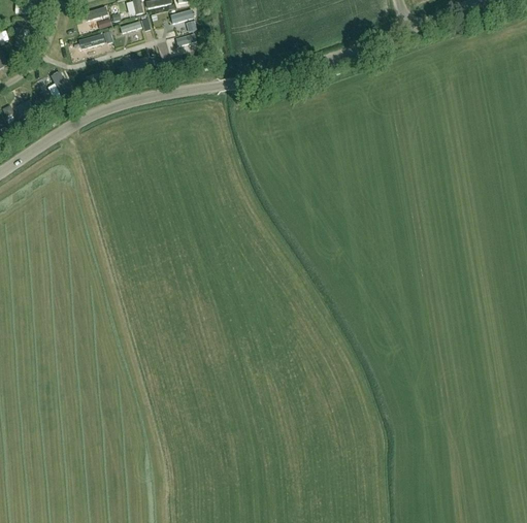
[(36,9),(36,0),(27,0),(27,2),(13,1),(13,8),(36,9)]
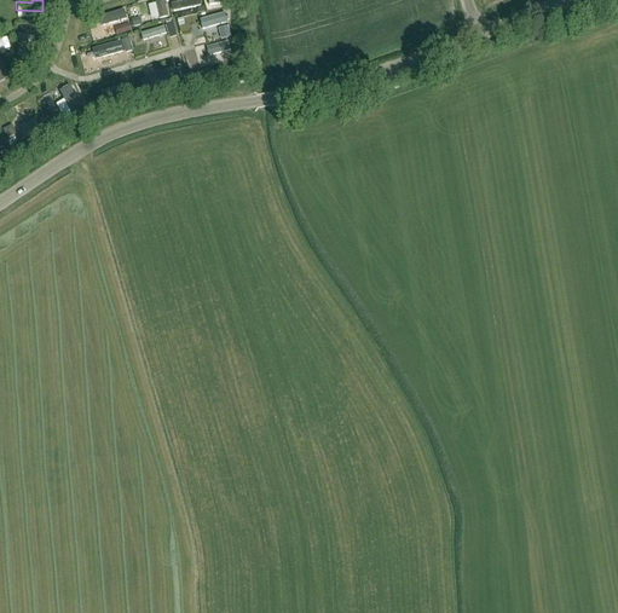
[(155,0),(159,17),(167,15),(162,0),(155,0)]
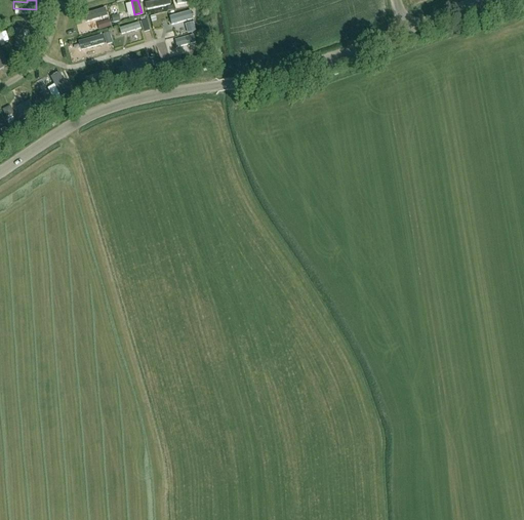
[(83,12),(86,21),(107,14),(105,6),(83,12)]
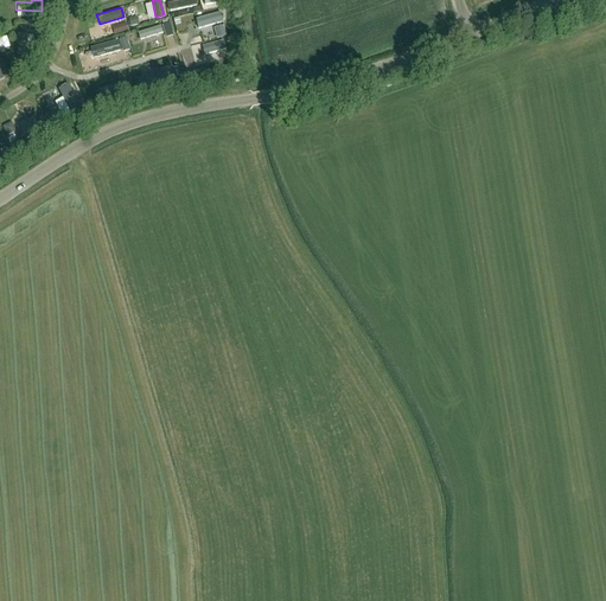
[(196,17),(198,26),(223,20),(221,11),(196,17)]
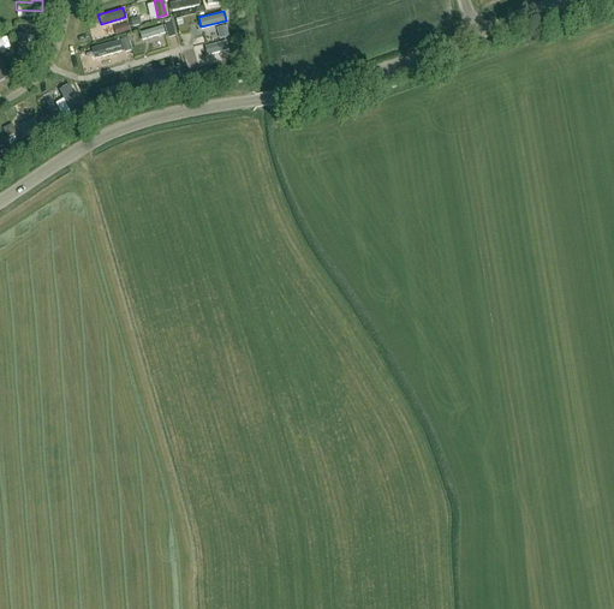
[(113,24),(115,31),(130,28),(127,19),(113,24)]
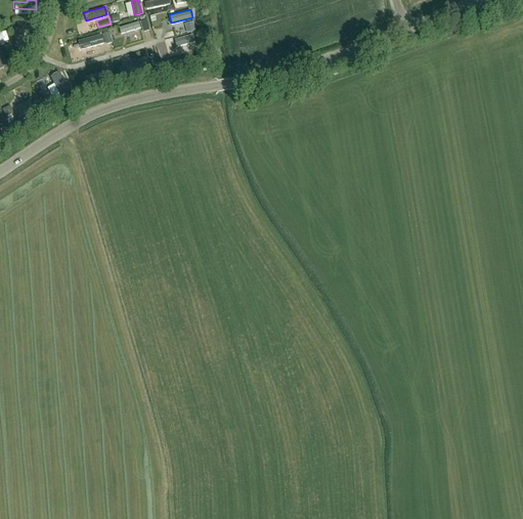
[(140,19),(142,30),(149,28),(146,17),(140,19)]
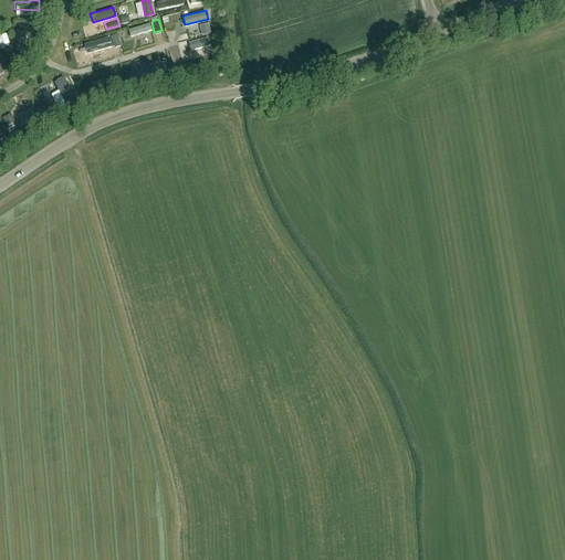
[(30,46),(31,22),(14,22),(13,45),(30,46)]
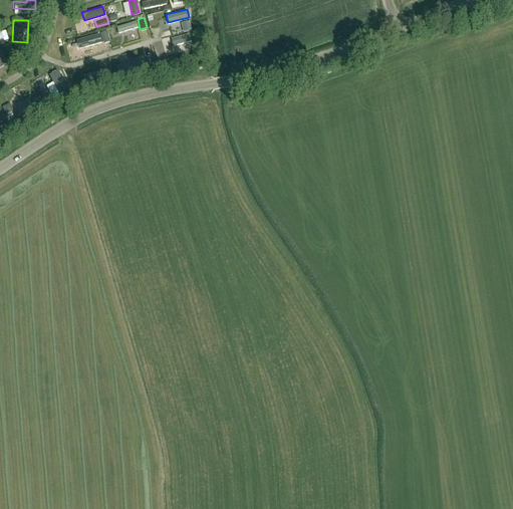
[(116,25),(118,31),(137,26),(136,20),(116,25)]
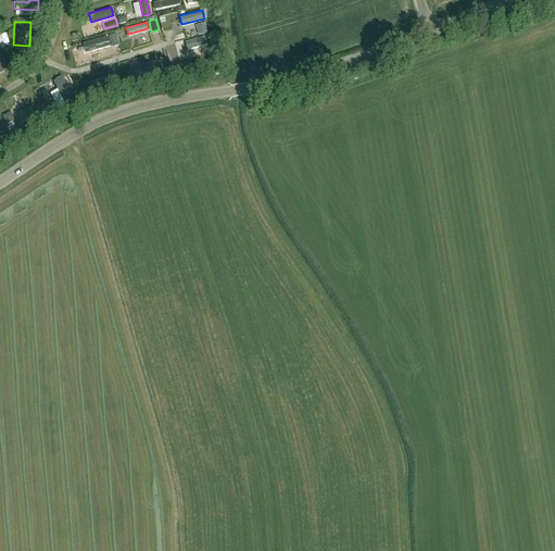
[(196,24),(198,33),(206,32),(204,22),(196,24)]
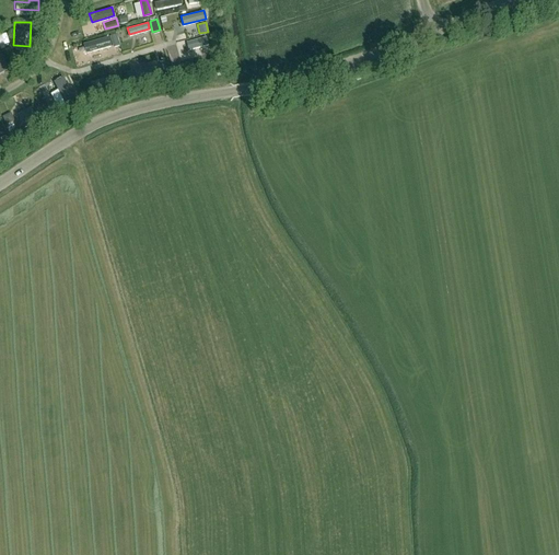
[(8,30),(0,30),(0,39),(9,38),(8,30)]
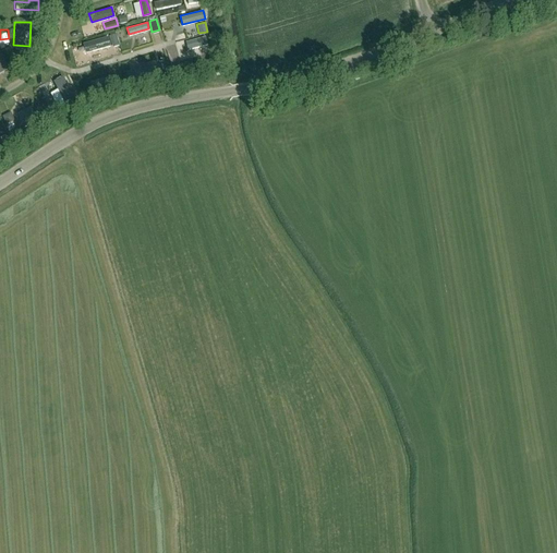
[(109,34),(112,45),(119,44),(116,32),(109,34)]
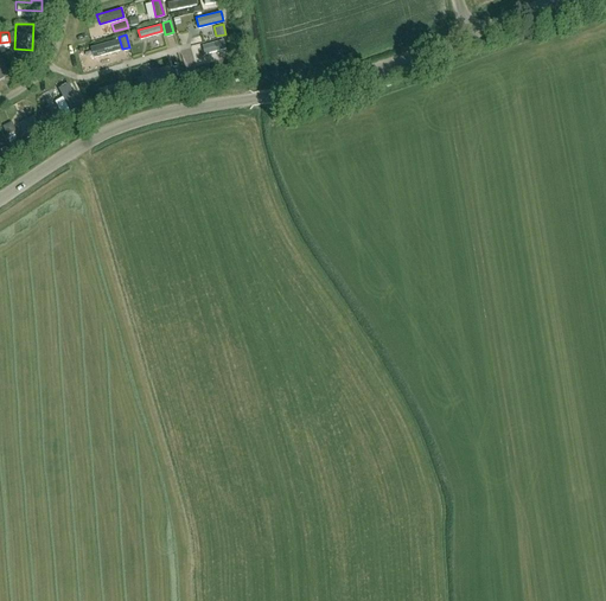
[(90,46),(93,57),(120,49),(117,39),(90,46)]
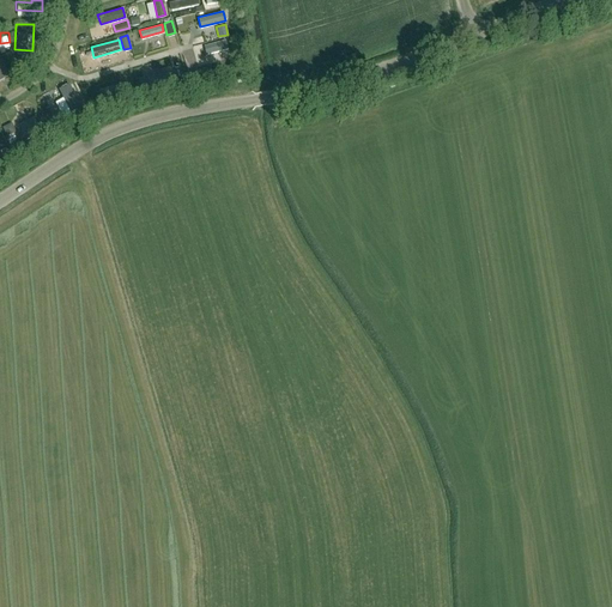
[(198,59),(200,68),(230,60),(228,50),(198,59)]
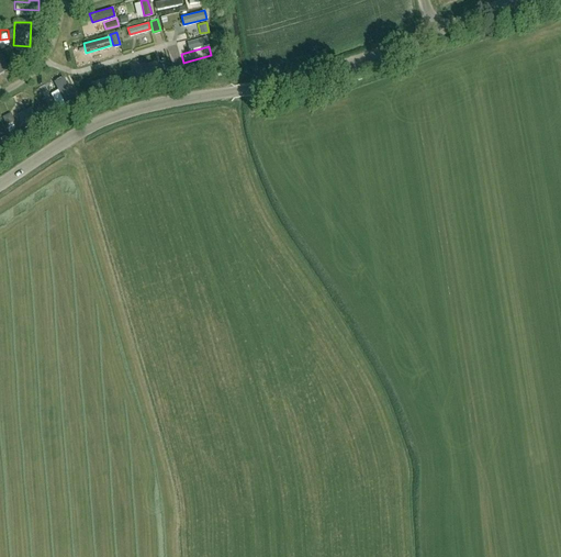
[(148,62),(126,66),(128,75),(150,69),(148,62)]
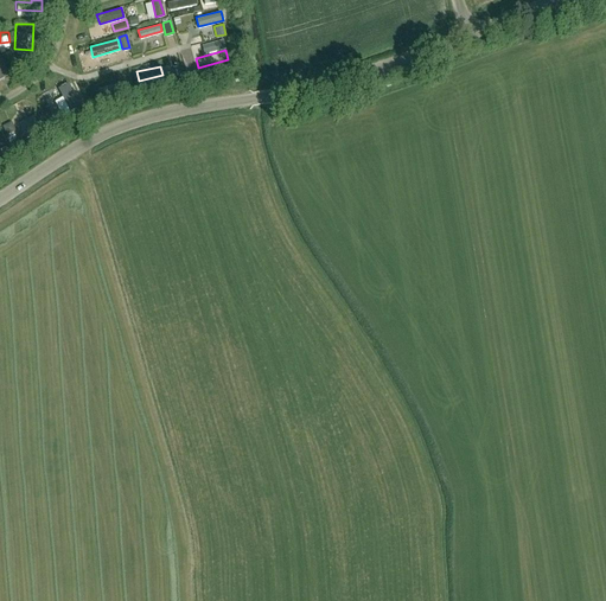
[(126,78),(96,83),(97,91),(127,87),(126,78)]
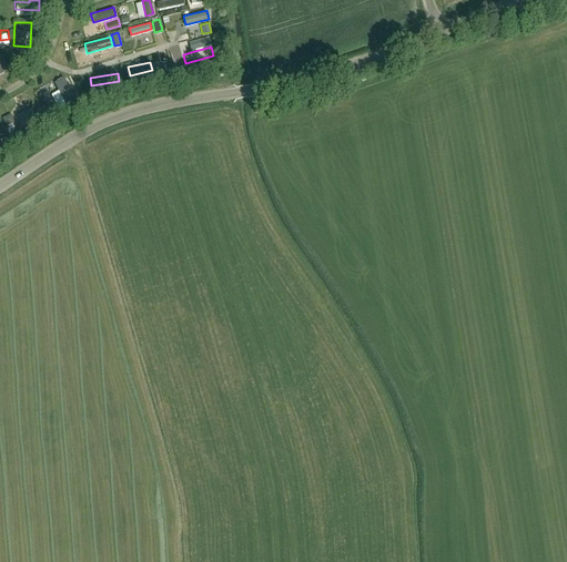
[(62,77),(54,81),(67,104),(76,99),(62,77)]
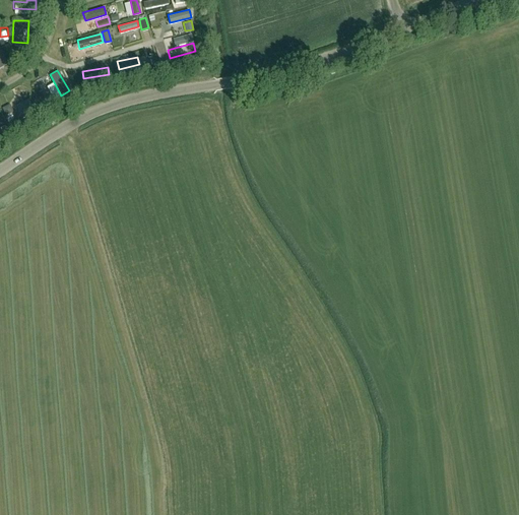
[(13,110),(16,117),(37,108),(34,101),(13,110)]
